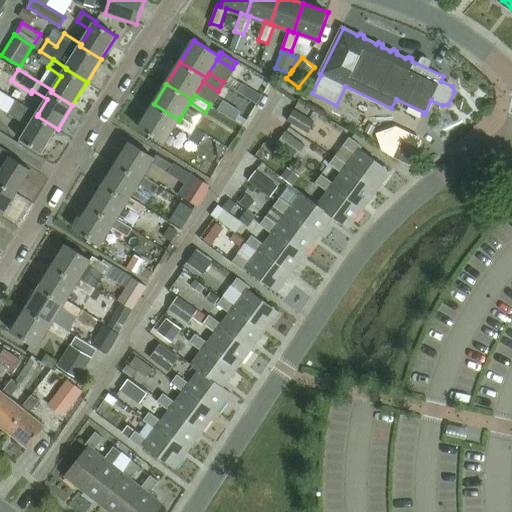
[(256,92),(243,84),(238,92),(251,100),(256,92)]
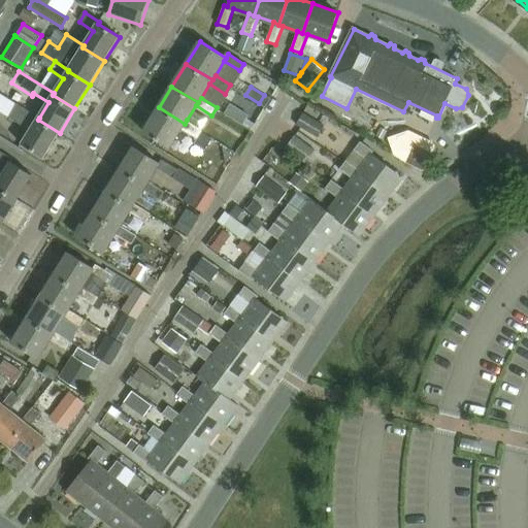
[(60,133),(38,120),(39,118),(17,104),(9,117),(31,130),(22,144),(44,158),(60,133)]
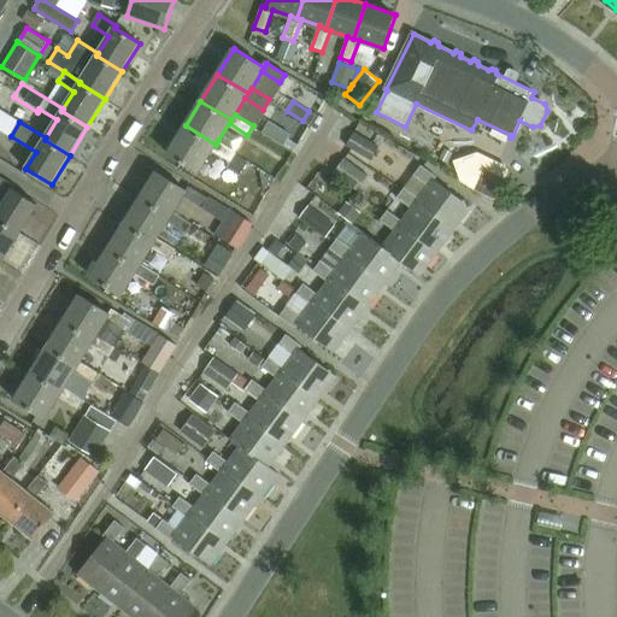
[(186,125),(168,153),(199,172),(212,150),(231,160),(236,152),(218,140),(216,145),(186,125)]
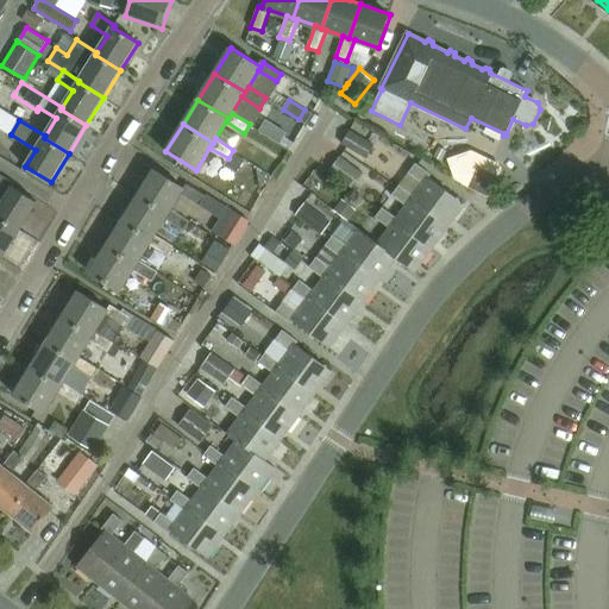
[(280,143),(286,133),(274,125),(268,136),(280,143)]
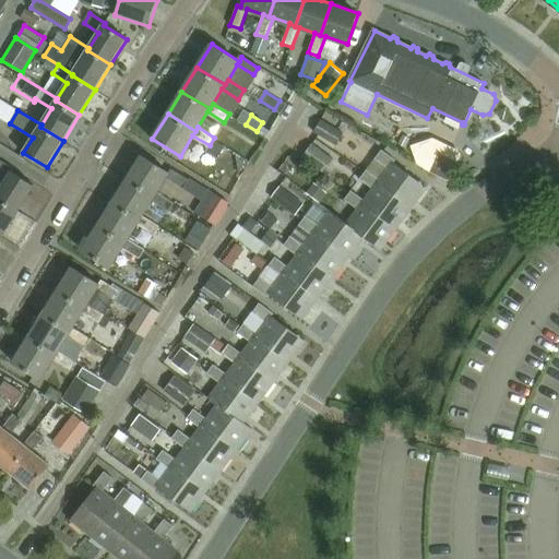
[(313,129),(336,142),(343,131),(320,118),(313,129)]
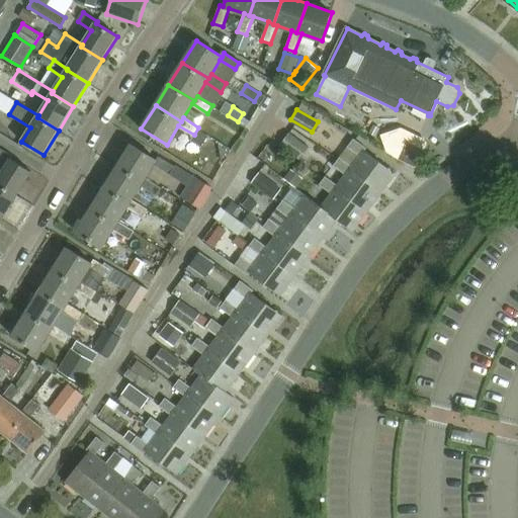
[(280,142),(299,158),(309,146),(289,131),(280,142)]
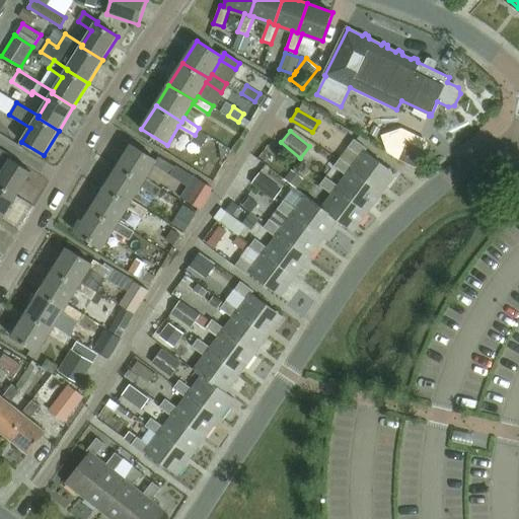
[(357,136),(350,144),(362,154),(355,164),(353,167),(383,191),(397,171),(368,149),(370,146),(357,136)]
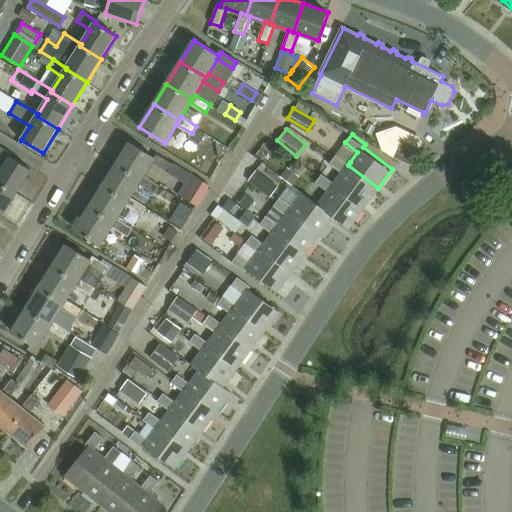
[(410,165),(411,164),(416,154),(390,140),(384,152),(410,165)]
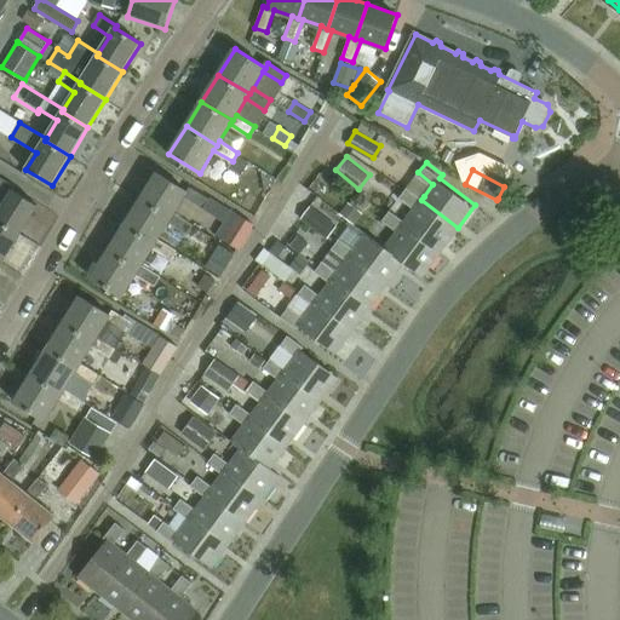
[(158,173),(142,197),(173,217),(174,214),(185,196),(204,207),(210,199),(190,188),(188,191),(158,173)]
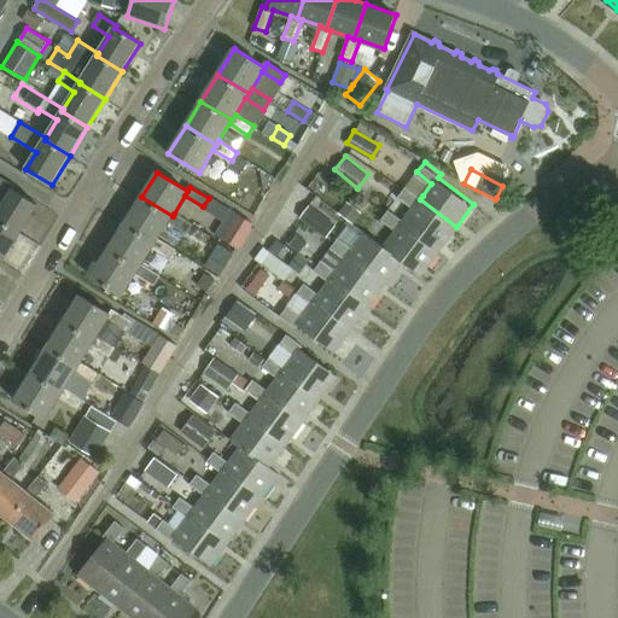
[(15,187),(0,178),(0,200),(4,203),(0,209),(0,221),(21,234),(39,205),(13,190),(15,187)]
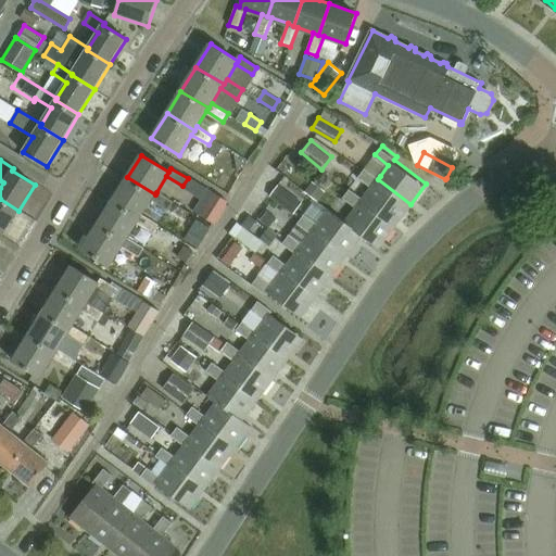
[(366,166),(359,175),(374,185),(364,198),(362,200),(395,225),(411,204),(378,179),(380,176),(366,166)]
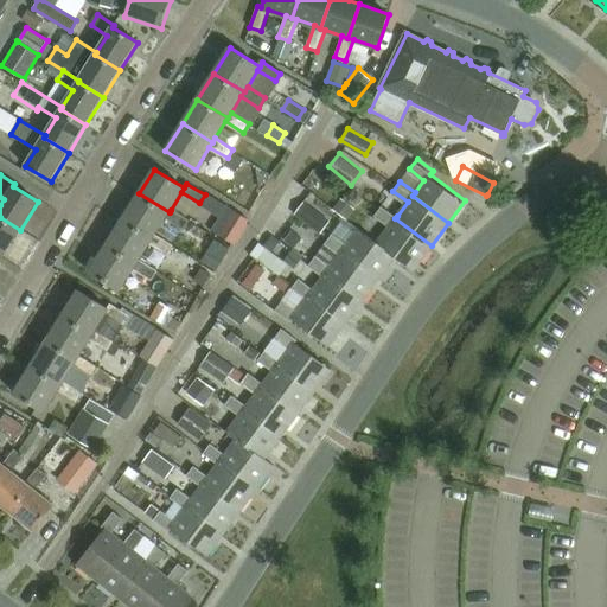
[(153,237),(155,235),(155,234),(165,219),(183,230),(189,221),(171,210),(170,212),(139,193),(123,218),(153,237)]
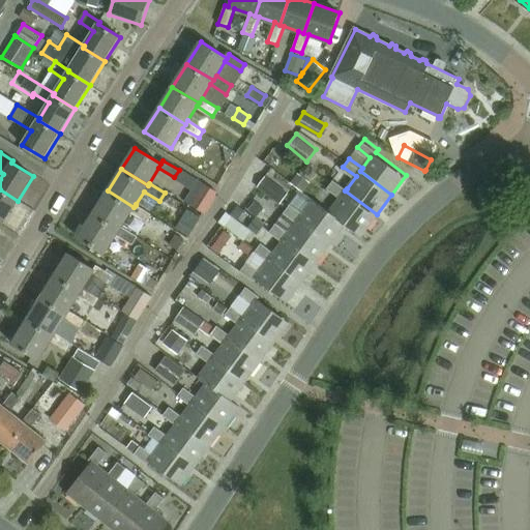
[(333,178),(327,186),(341,197),(330,210),(329,211),(346,223),(345,224),(361,235),(377,214),(345,190),(347,188),(333,178)]
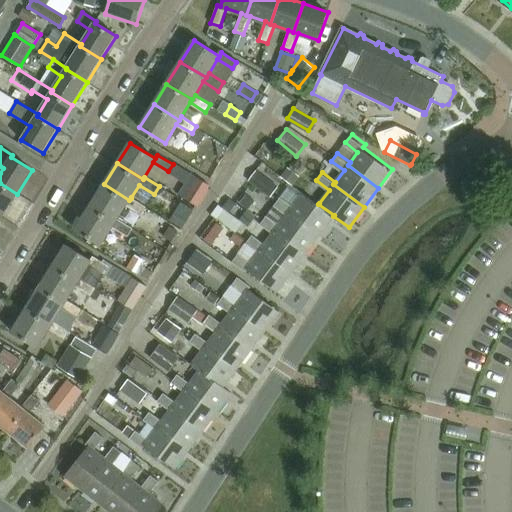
[(196,206),(208,185),(191,175),(179,196),(196,206)]
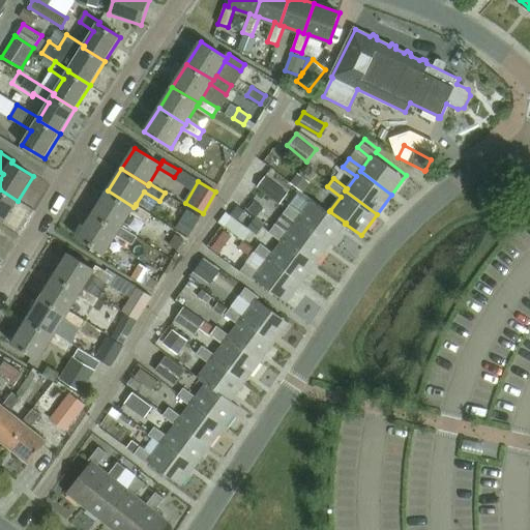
[(0,189),(0,223),(2,225),(18,201),(0,189)]
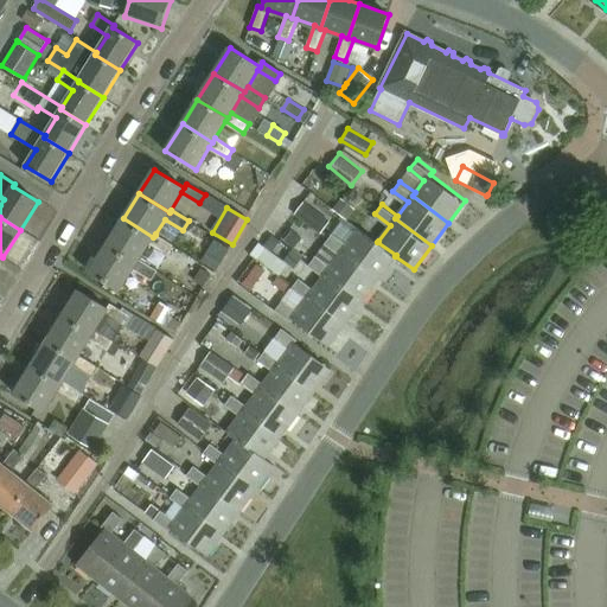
[(138,262),(140,259),(148,244),(167,256),(173,246),(155,235),(153,237),(123,218),(107,244),(138,262)]
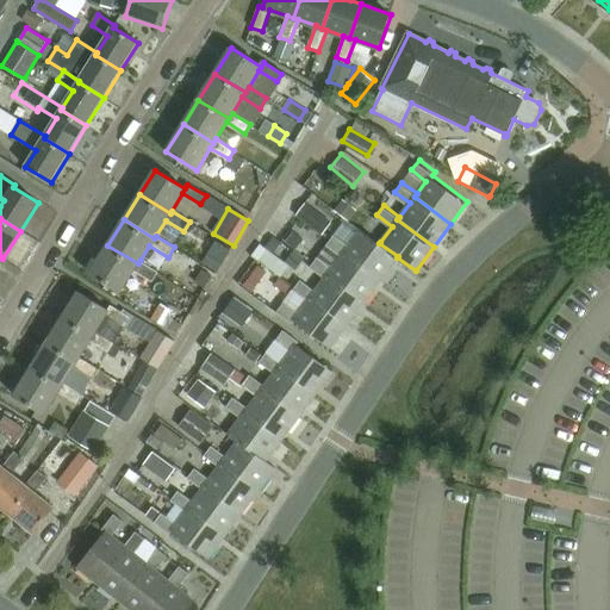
[(335,234),(328,243),(342,254),(344,250),(381,278),(397,257),(398,256),(379,243),(380,242),(361,228),(349,244),(335,234)]
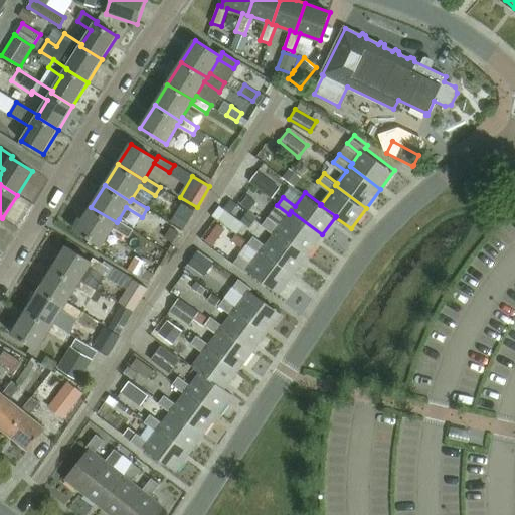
[(91,207),(76,231),(102,246),(114,227),(129,236),(134,228),(119,219),(117,222),(91,207)]
